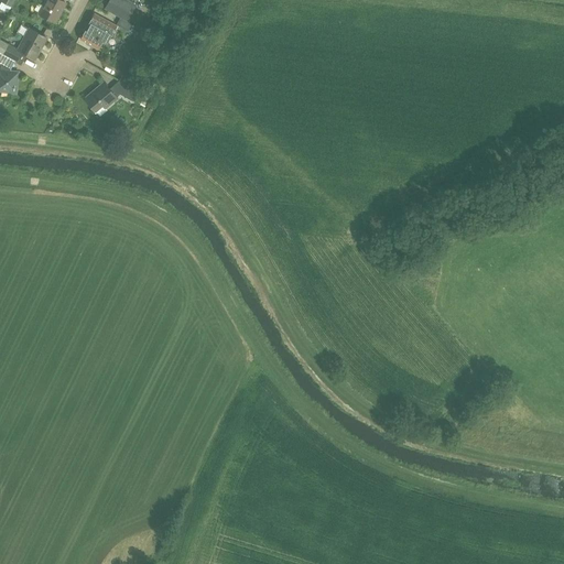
[(0,0),(0,3),(11,10),(15,0),(0,0)]
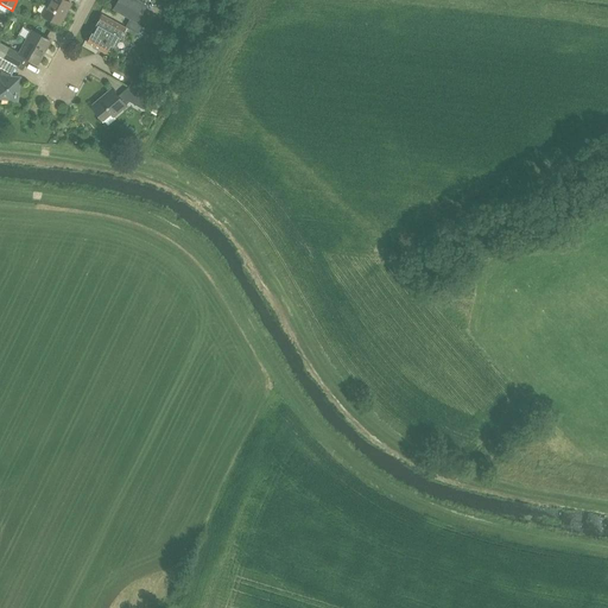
[(59,24),(71,2),(65,0),(49,0),(42,14),(59,24)]
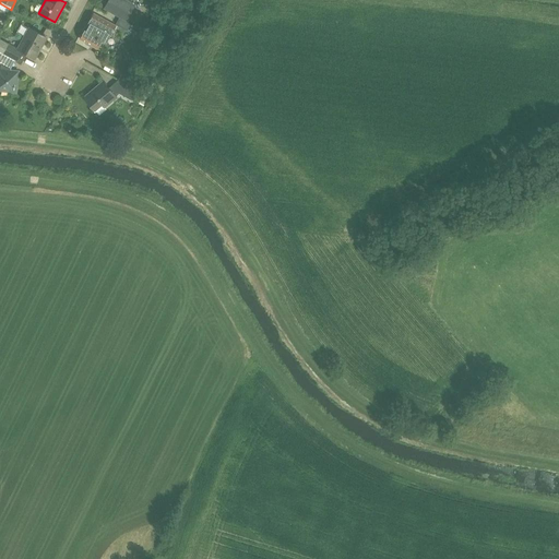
[(108,0),(105,9),(126,21),(134,4),(126,0),(108,0)]
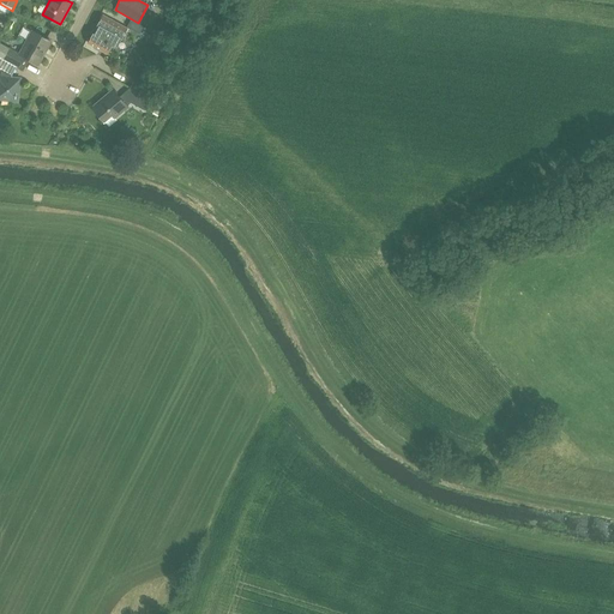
[(127,28),(102,13),(97,23),(96,23),(91,32),(92,34),(86,42),(106,53),(110,44),(116,48),(122,37),(127,28)]
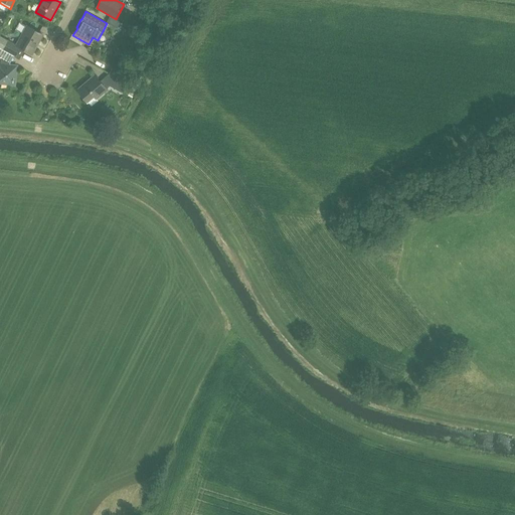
[(32,53),(42,34),(26,25),(16,44),(7,39),(6,42),(0,38),(0,48),(14,55),(19,58),(24,49),(32,53)]
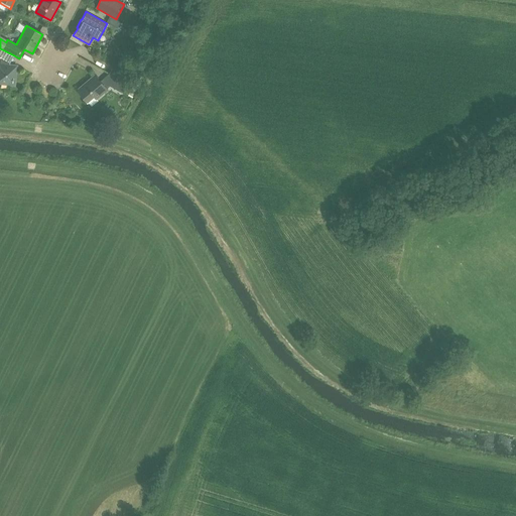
[(10,62),(14,55),(0,48),(0,83),(14,85),(17,66),(10,66),(10,62)]
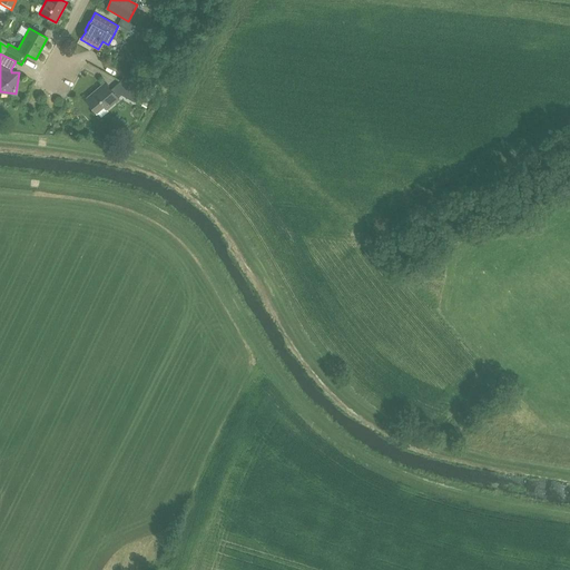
[(41,71),(45,67),(32,59),(29,65),(41,71)]
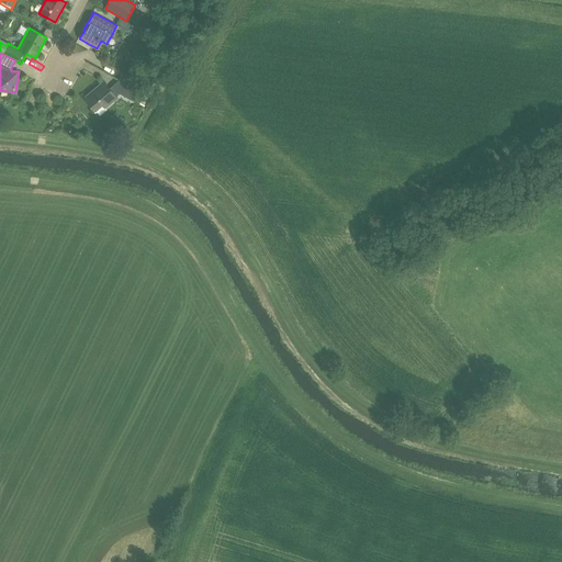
[(119,79),(145,94),(149,88),(150,88),(155,79),(137,69),(133,77),(123,71),(119,79)]
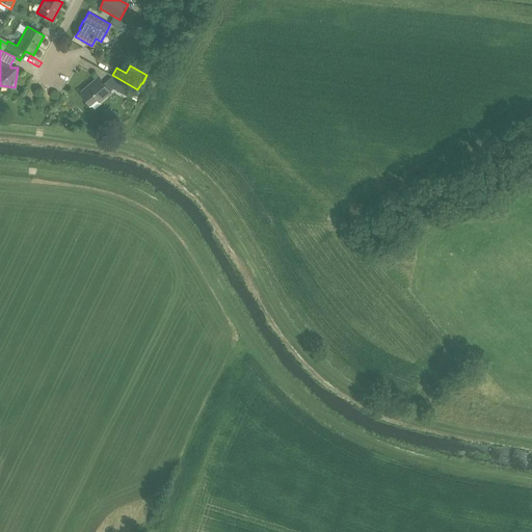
[(137,90),(137,89),(112,75),(112,76),(103,83),(98,77),(80,92),(89,104),(88,105),(90,106),(91,106),(95,109),(101,104),(99,102),(110,92),(109,91),(113,88),(126,96),(127,94),(133,97),(134,94),(137,96),(139,91),(137,90)]
